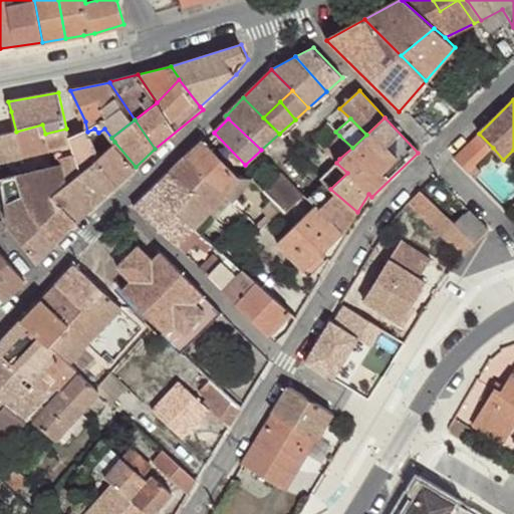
[(66,129),(45,134),(50,150),(56,149),(61,164),(65,184),(99,157),(87,133),(87,132),(85,121),(67,137),(66,129)]
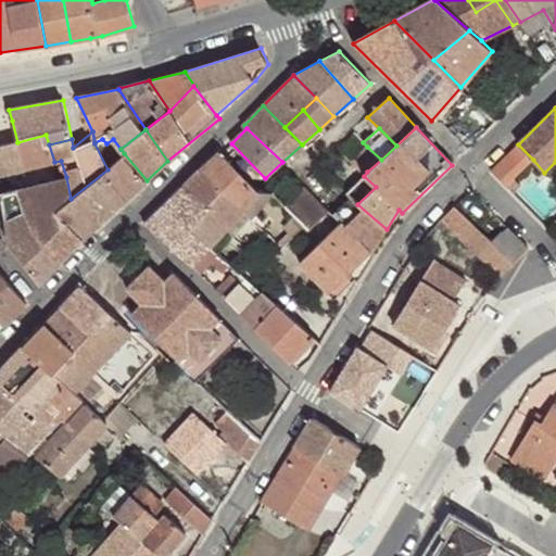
[(46,135),(17,142),(25,169),(54,162),(49,144),(46,135)]
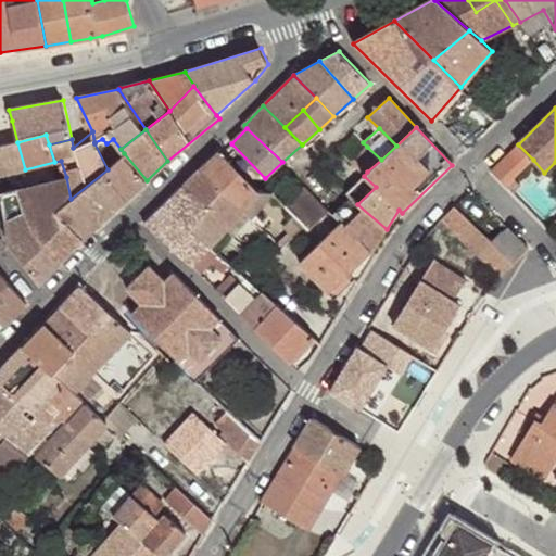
[(17,142),(0,147),(0,175),(25,169),(17,142)]
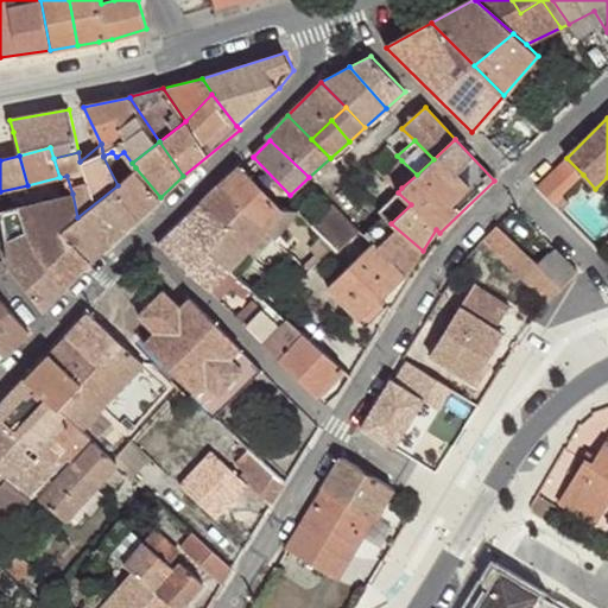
[(583,175),(567,158),(537,187),(553,203),(583,175)]
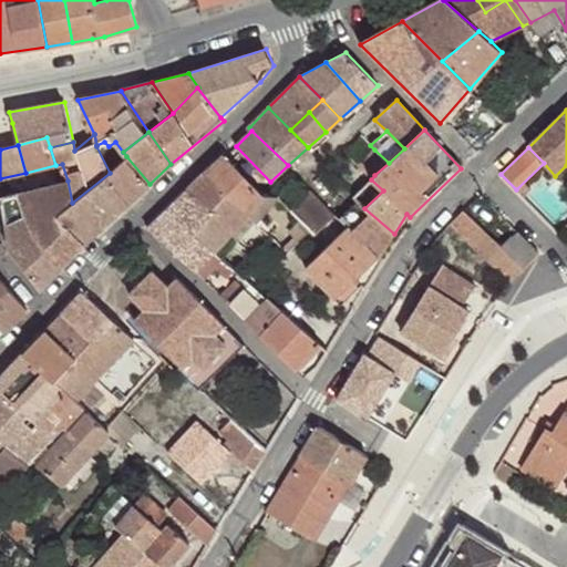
[(374,175),(389,163),(374,150),(363,161),(374,175)]
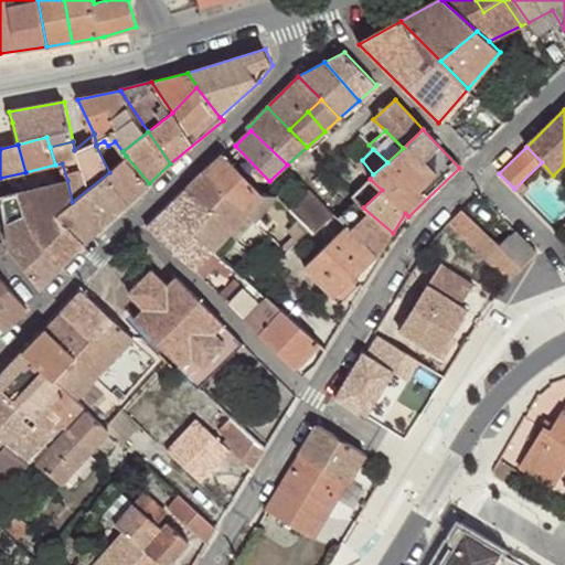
[(262,192),(224,153),(205,172),(247,214),(263,196),(262,192)]
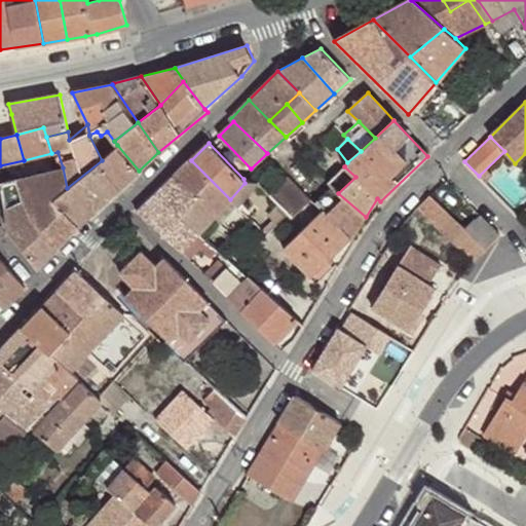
[(102,160),(67,188),(52,200),(79,226),(139,171),(117,145),(102,160)]
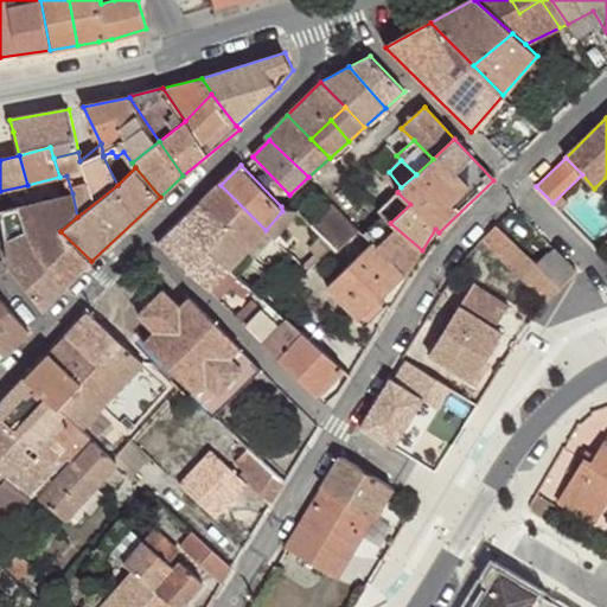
[(266,230),(221,185),(200,205),(229,228),(209,249),(230,269),(266,230)]
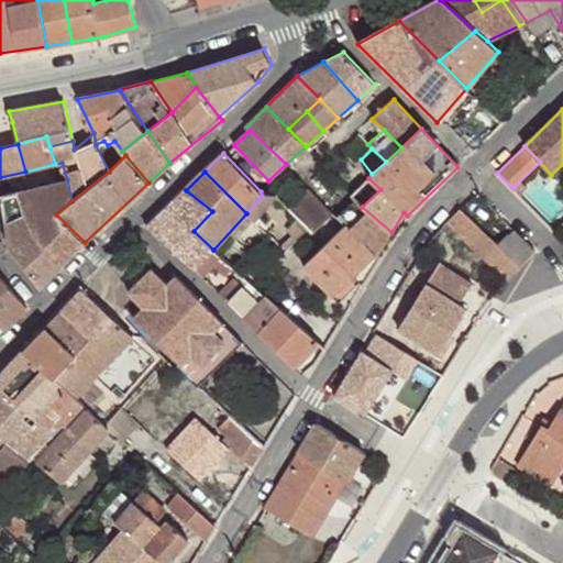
[(355,200),(362,207),(381,189),(368,178),(351,197),(355,200)]
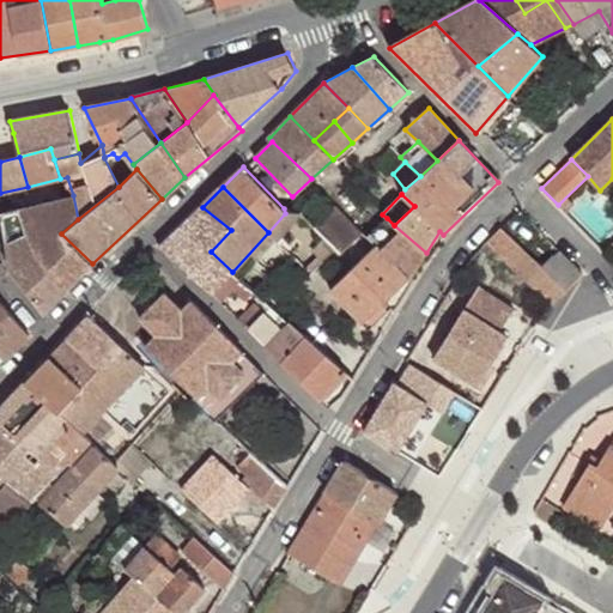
[(231,230),(202,207),(182,226),(211,252),(231,230)]
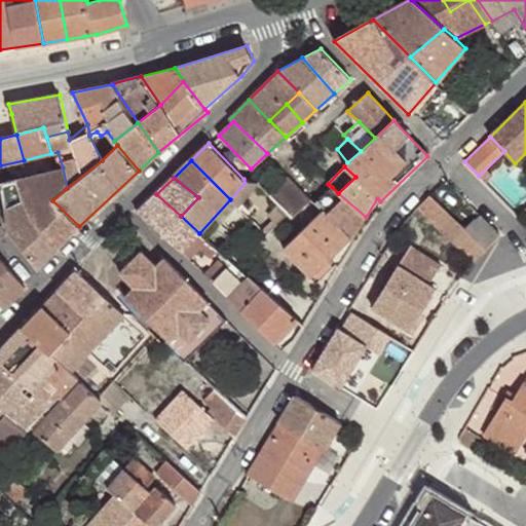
[(31,215),(15,179),(1,182),(8,230),(36,267),(57,248),(31,215)]
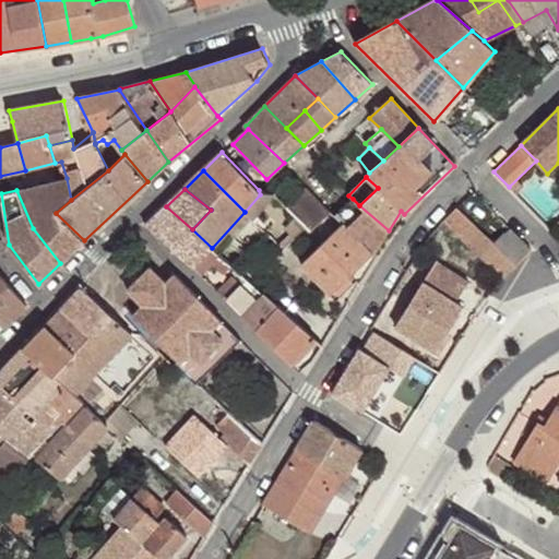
[(326,209),(311,191),(292,209),(298,217),(307,226),(326,209)]
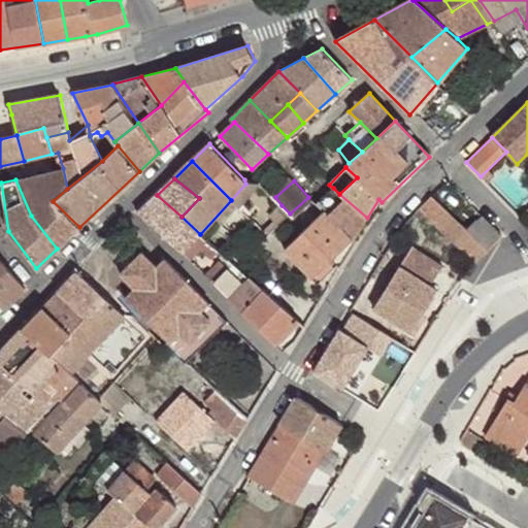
[(231,200),(239,208),(260,182),(248,183),(245,184),(231,200)]
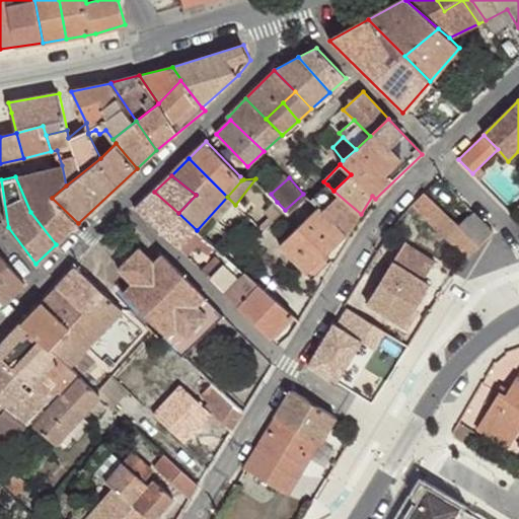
[(348,235),(361,214),(334,191),(327,184),(311,201),(318,209),(347,236),(348,235)]
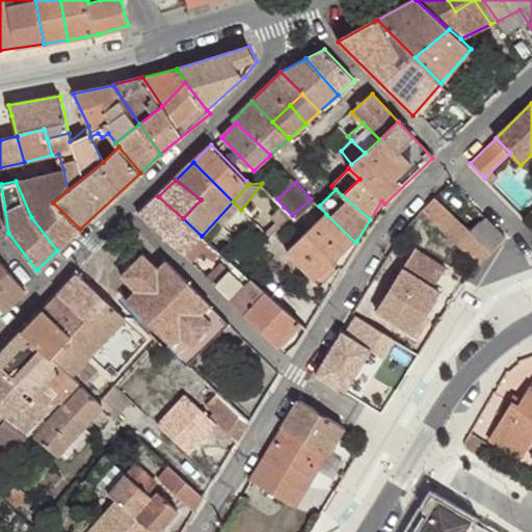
[(221,254),(210,243),(202,236),(183,218),(158,196),(138,214),(184,255),(194,244),(202,253),(214,262),(221,254)]
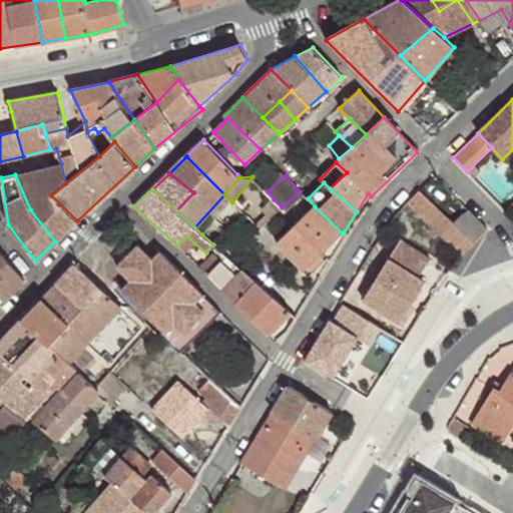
[(406,203),(426,221),(439,208),(420,189),(406,203)]
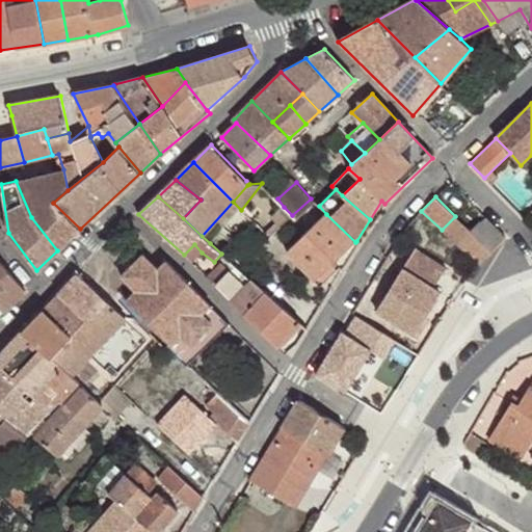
[(296,219),(315,202),(311,198),(292,215),(296,219)]
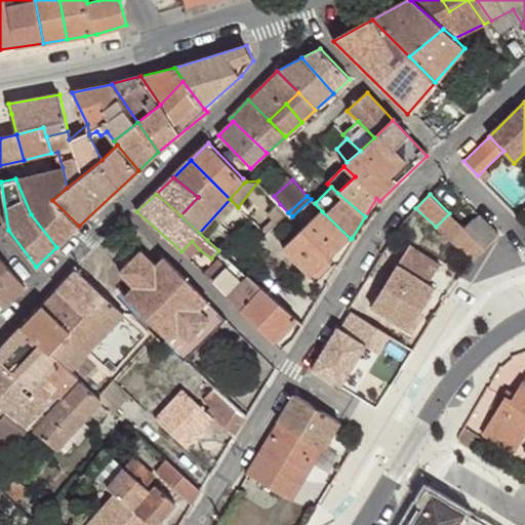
[(207,240),(238,207),(230,199),(199,233),(207,240)]
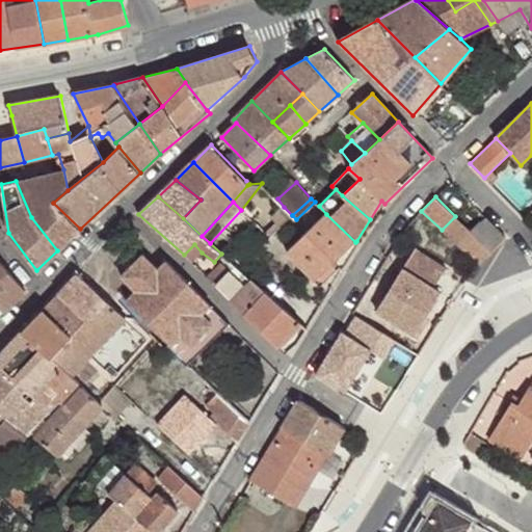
[(31,217),(57,250),(80,229),(53,203),(31,217)]
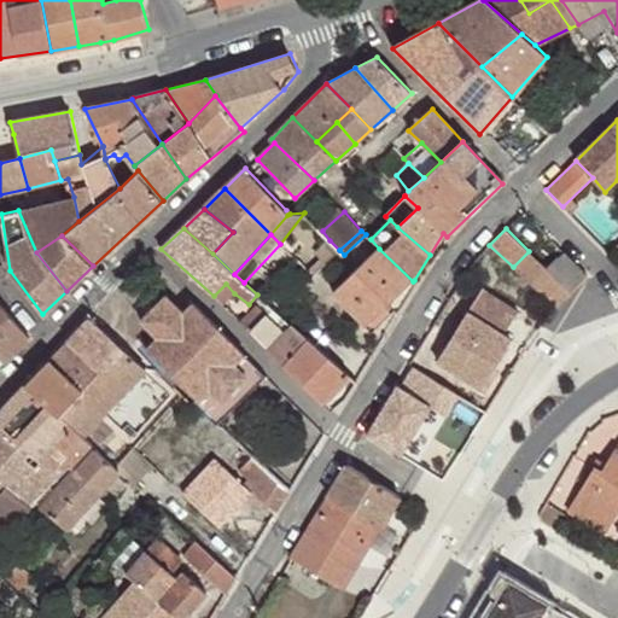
[(327,262),(339,250),(330,240),(316,252),(327,262)]
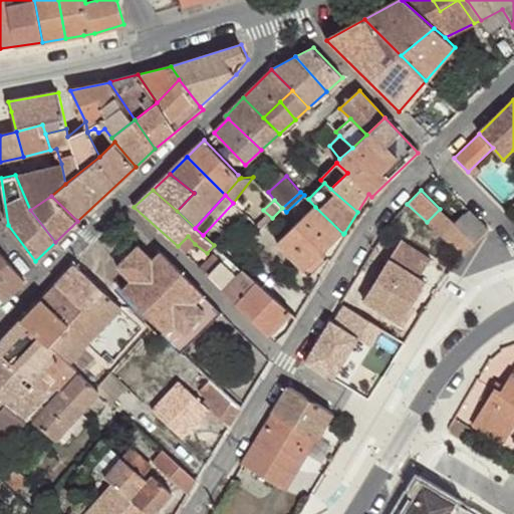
[(343,234),(315,207),(277,243),(305,271),(343,234)]
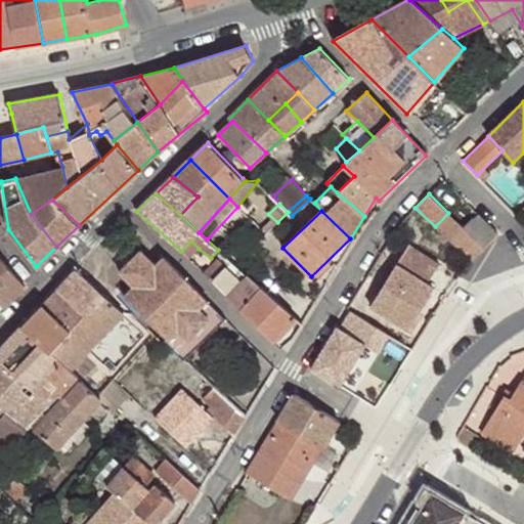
[(450,241),(472,261),(499,232),(479,212),(464,227),(450,241)]
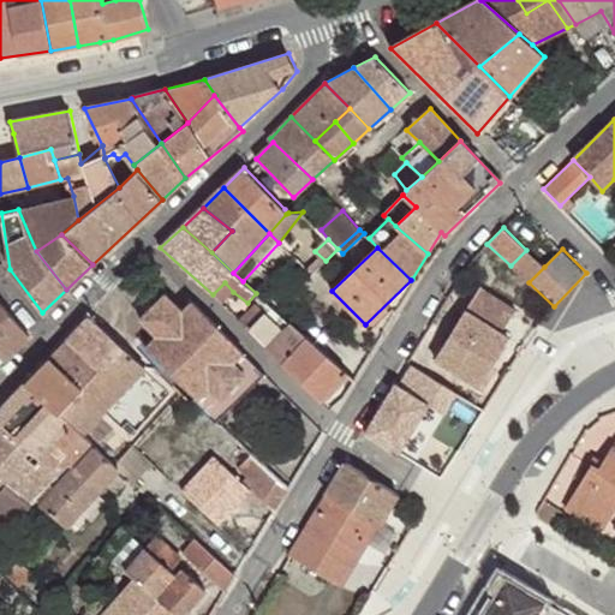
[(511,266),(529,282),(544,267),(526,250),(511,266)]
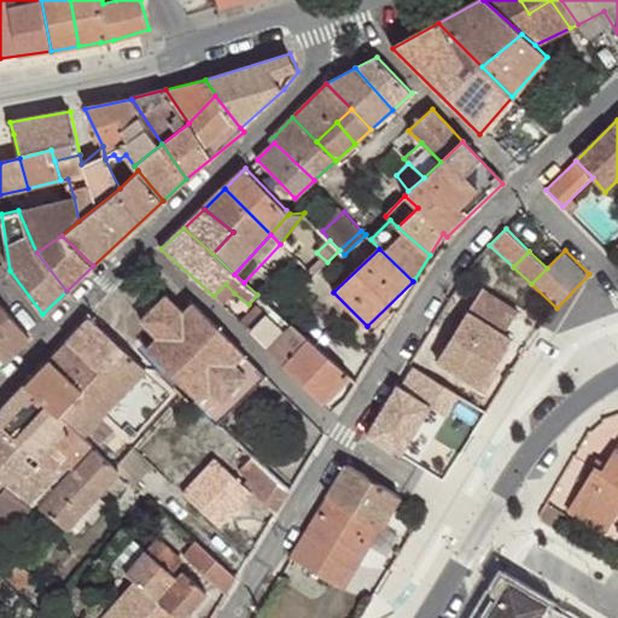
[(226,284),(214,296),(223,304),(234,293),(226,284)]
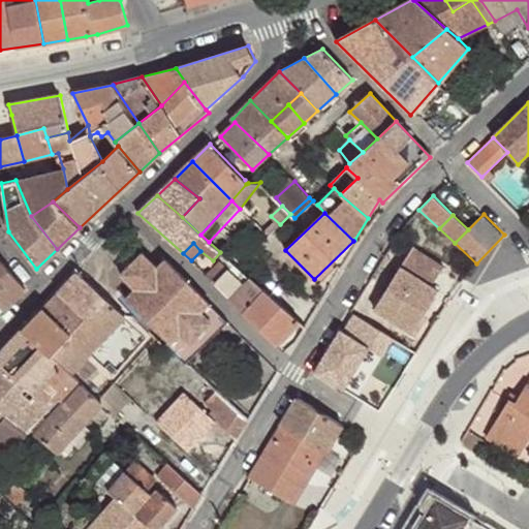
[(405,269),(435,287),(447,269),(417,249),(405,269)]
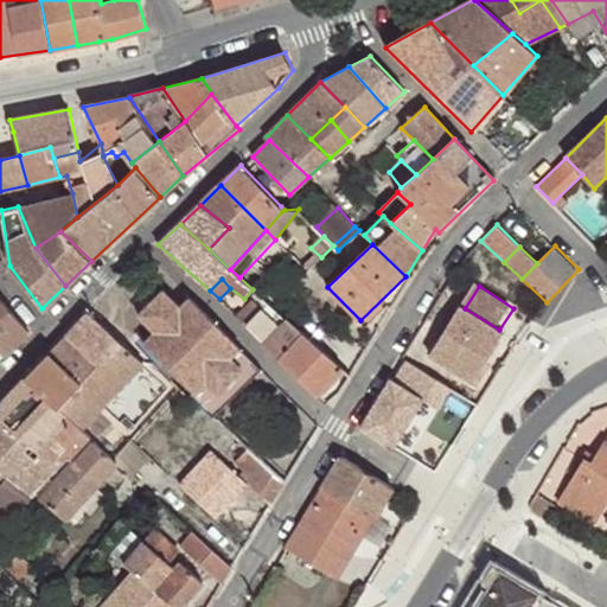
[(213,419),(263,369),(191,295),(180,307),(163,289),(138,313),(155,332),(144,344),(192,393),(189,396),(213,419)]
